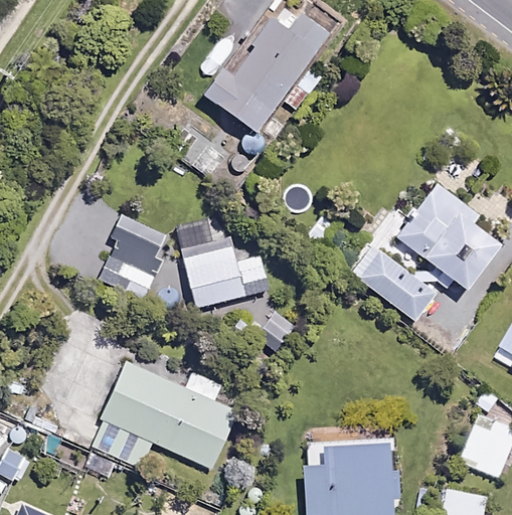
[(322,27),(326,21),(315,12),(310,18),(289,3),(277,20),(272,16),(256,38),(262,43),(237,75),(228,68),(207,97),(259,134),(283,101),(297,110),(320,77),(306,67),(331,34),(322,27)]
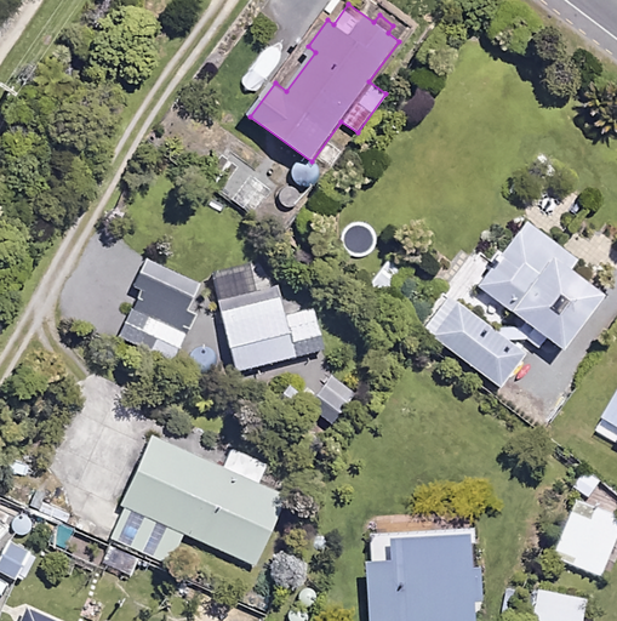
[(578,260),(524,218),(466,297),(489,314),(498,301),(521,317),(513,328),(538,346),(547,335),(567,351),(607,296),(571,269),(578,260)]
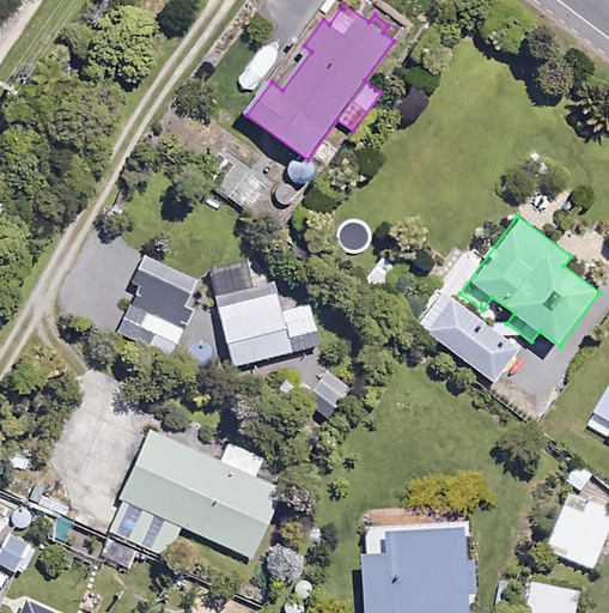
[(405,267),(385,249),(361,277),(381,295),(405,267)]
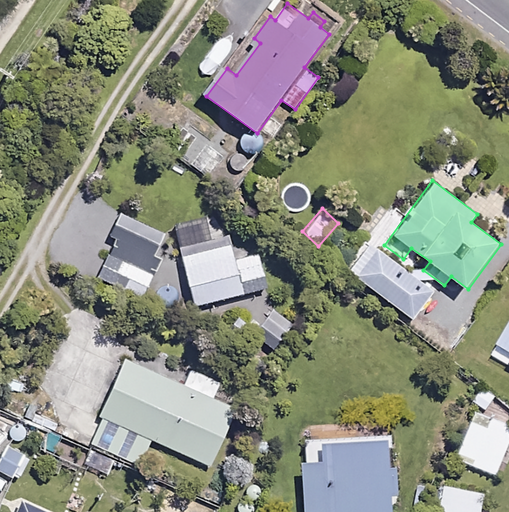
[(170,235),(125,215),(98,278),(144,297),(170,235)]
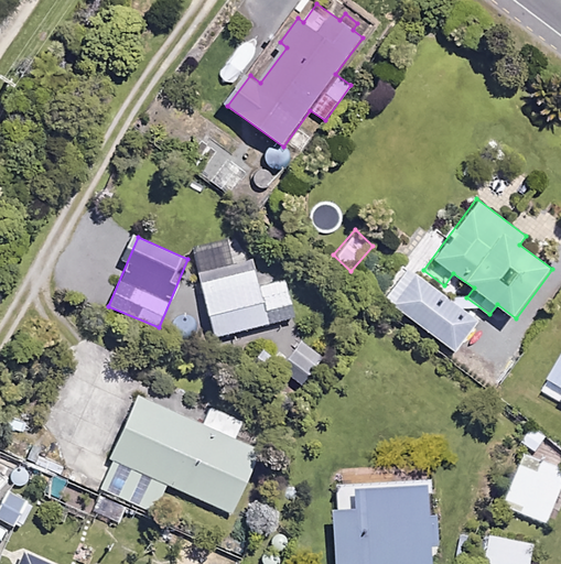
[(478,322),(408,269),(386,299),(455,351),(478,322)]
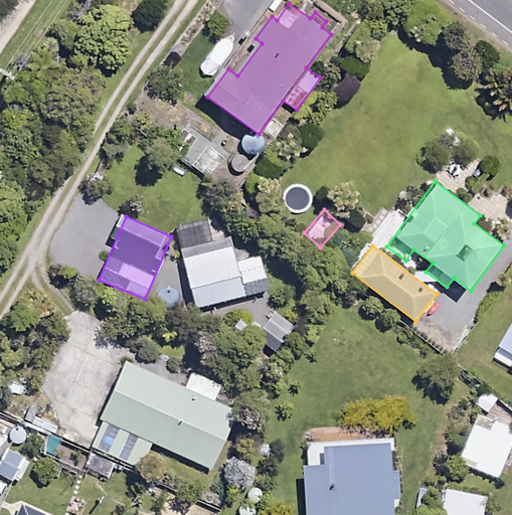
[(235,262),(232,247),(183,259),(189,286),(180,288),(185,310),(269,290),(261,255),(235,262)]
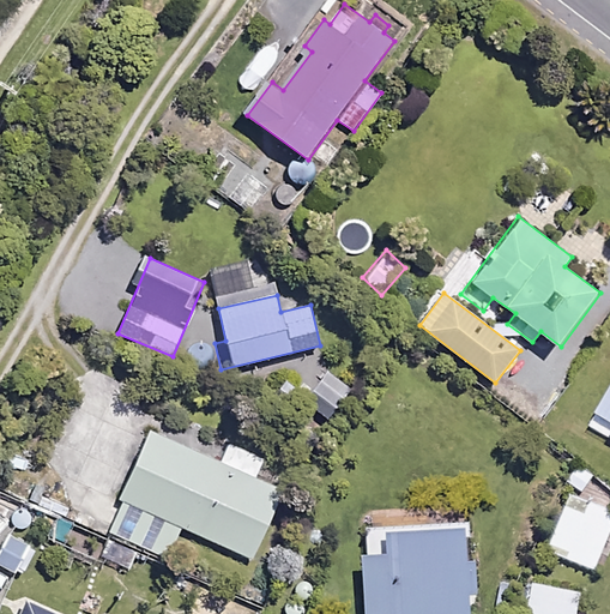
[(609,395),(595,421),(609,429),(609,395)]
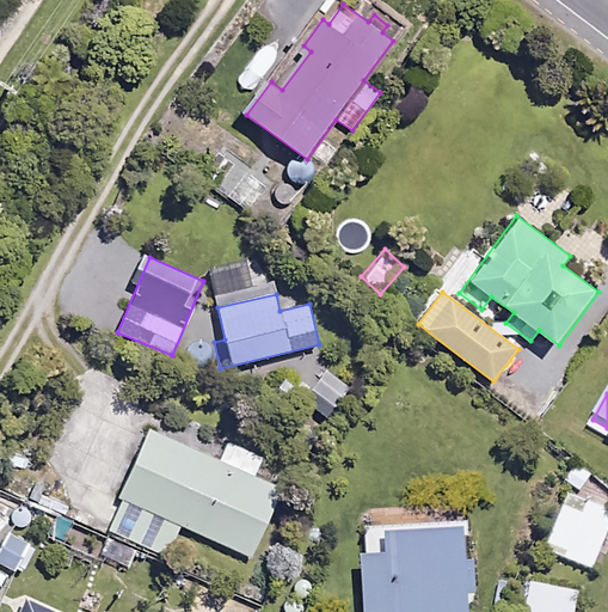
[(217,461),(151,433),(109,532),(167,557),(182,525),(255,556),(282,490),(253,478),(263,456),(226,440),(217,461)]
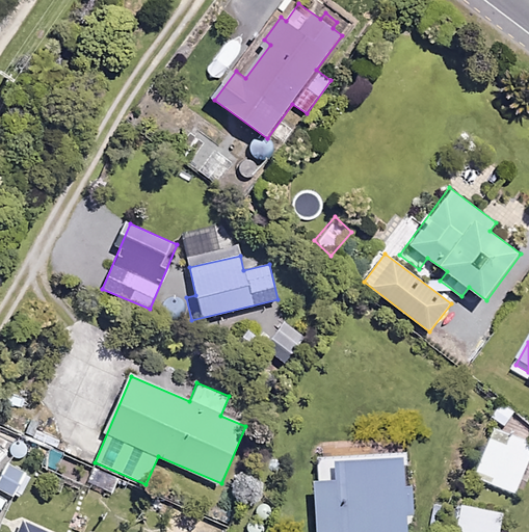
[(528,461),(528,441),(495,428),(476,476),(517,493),(528,461)]
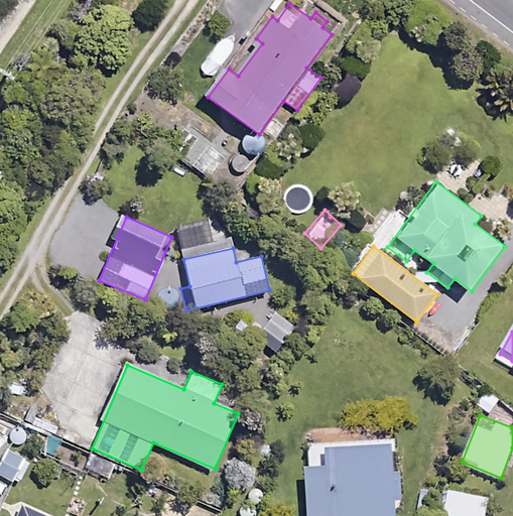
[(33,433),(14,424),(2,452),(22,461),(33,433)]
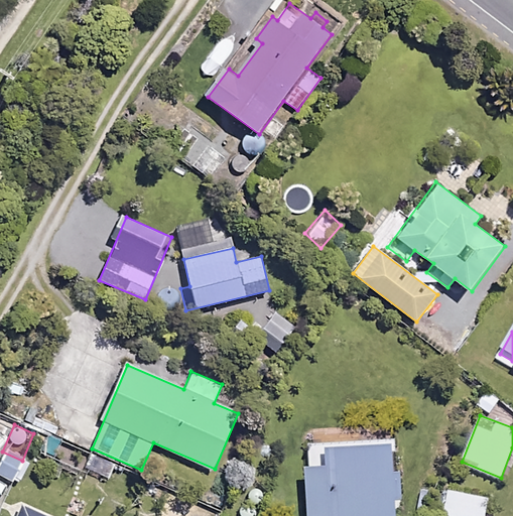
[(391,425),(313,428),(316,515),(408,515),(407,473),(401,473),(399,444),(392,444),(391,425)]
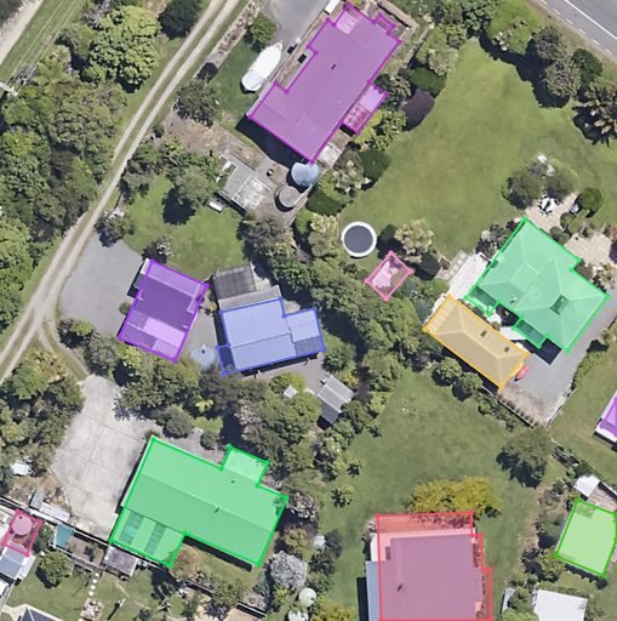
[(583,620),(588,599),(541,590),(535,620),(583,620)]
